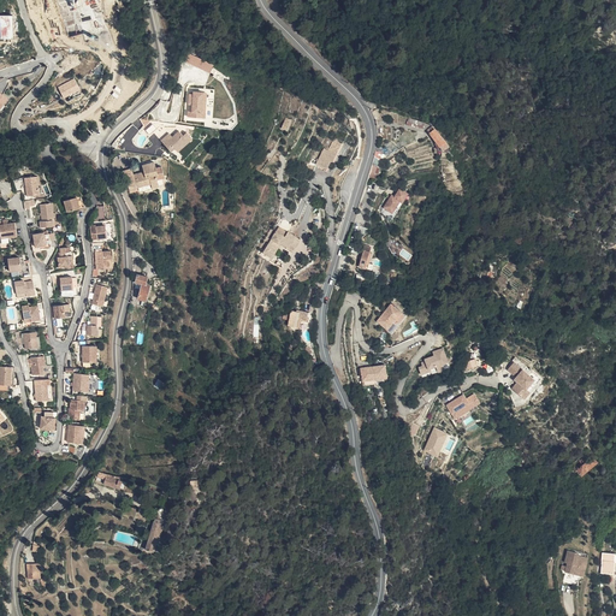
[(0,33),(0,40),(13,39),(12,16),(0,16),(0,33)]
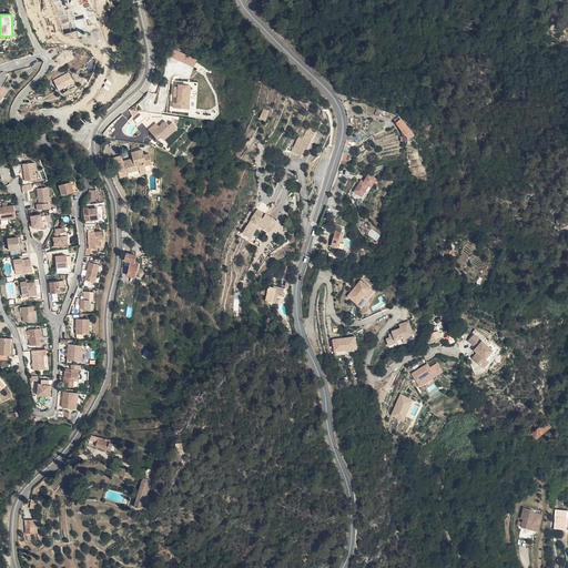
[(169,57),(194,67),(196,59),(172,49),(169,57)]
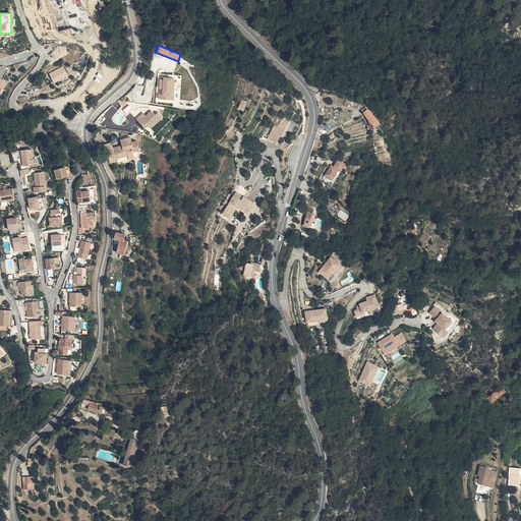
[(49,73),(54,83),(68,76),(63,66),(49,73)]
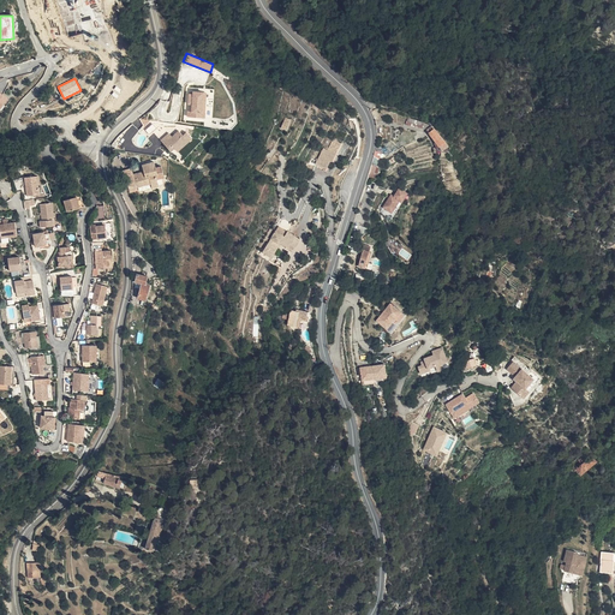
[(206,91),(198,90),(197,94),(193,93),(193,101),(197,101),(197,103),(197,111),(201,111),(201,117),(209,117),(210,112),(209,111),(207,111),(208,97),(206,97),(206,91)]
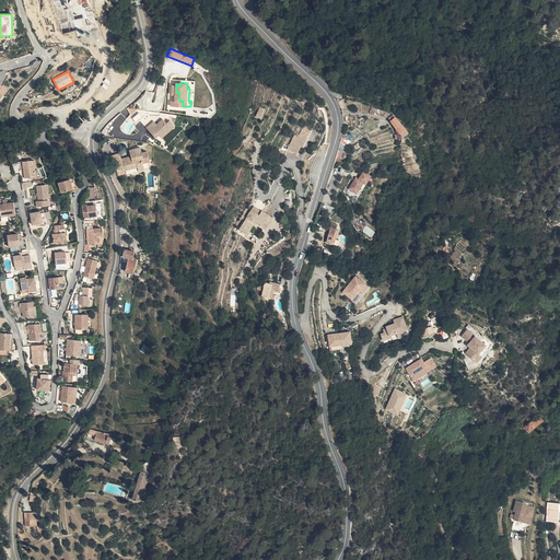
[(255,117),(261,119),(265,109),(259,107),(255,117)]
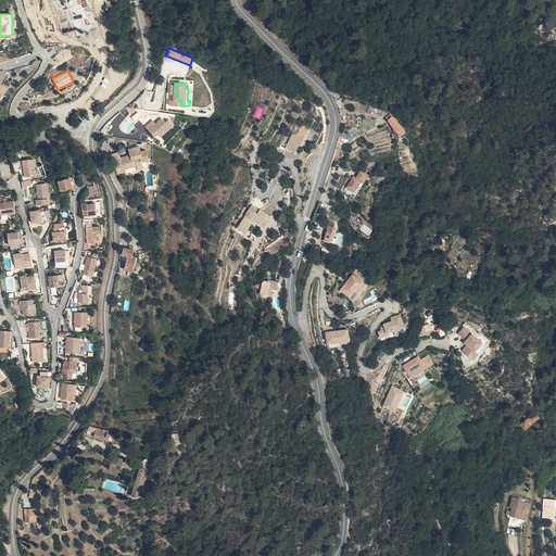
[(381,116),(383,111),(369,106),(367,112),(381,116)]
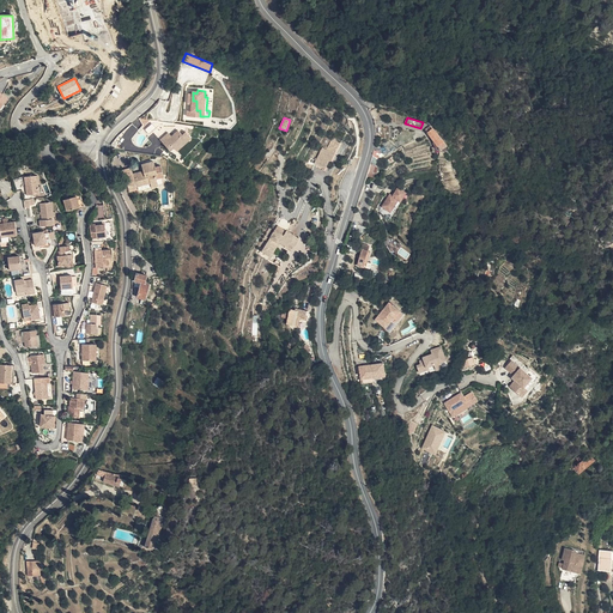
[(155,120),(150,125),(147,127),(155,135),(168,123),(155,120)]
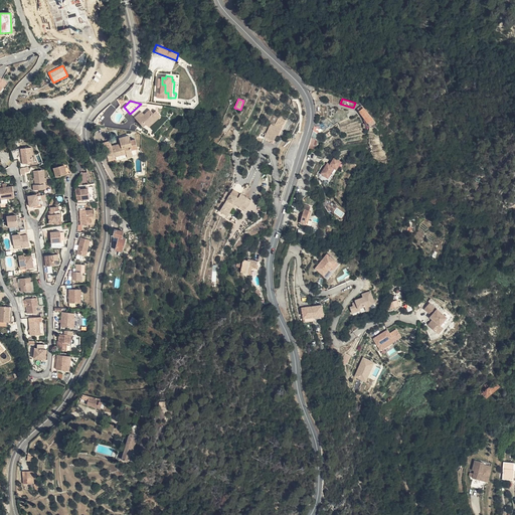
[(79,102),(74,106),(80,112),(86,108),(79,102)]
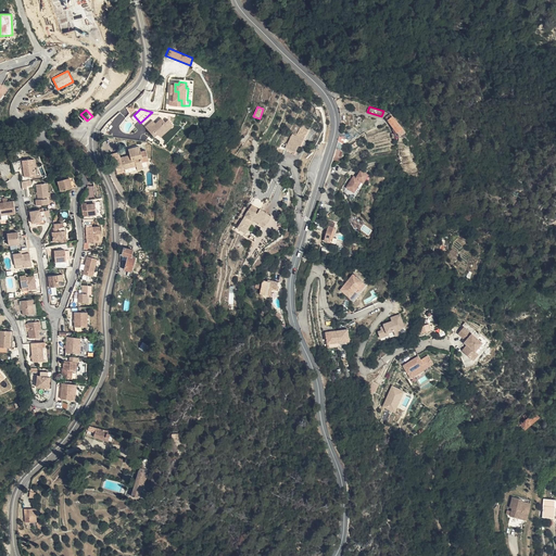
[(396,112),(392,114),(402,126),(402,135),(411,135),(406,124),(396,112)]
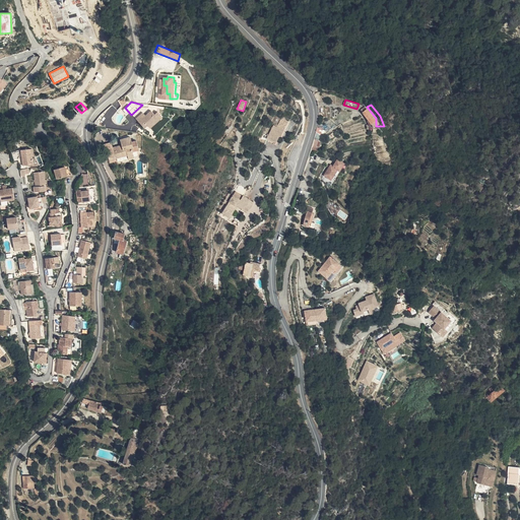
[(150,115),(143,121),(146,125),(150,122),(152,124),(154,127),(164,120),(168,116),(163,111),(159,113),(155,110),(150,115)]
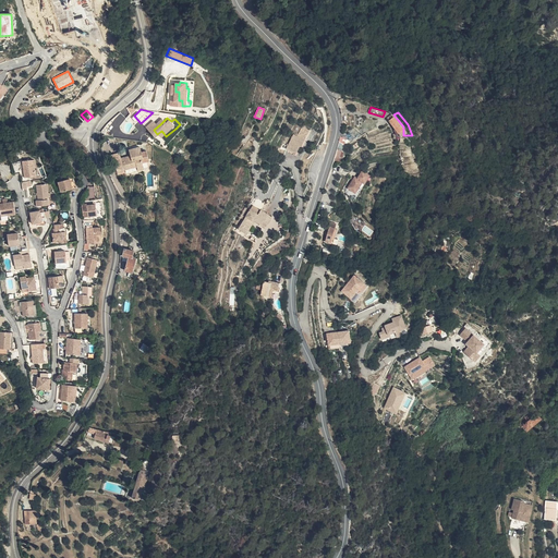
[(154,130),(161,123),(158,120),(150,126),(154,130)]
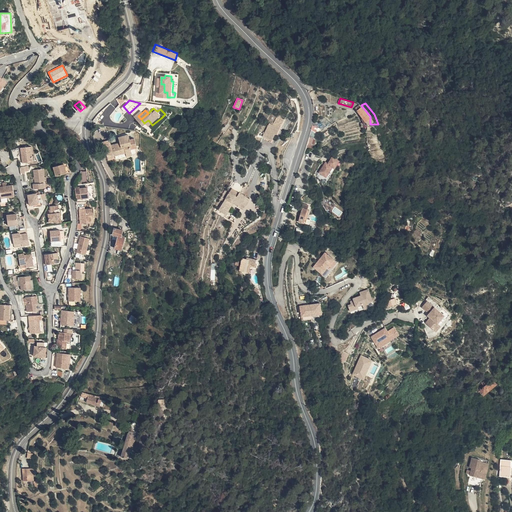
[(270,122),(269,123),(279,128),(285,117),(278,114),(273,123),(270,122)]
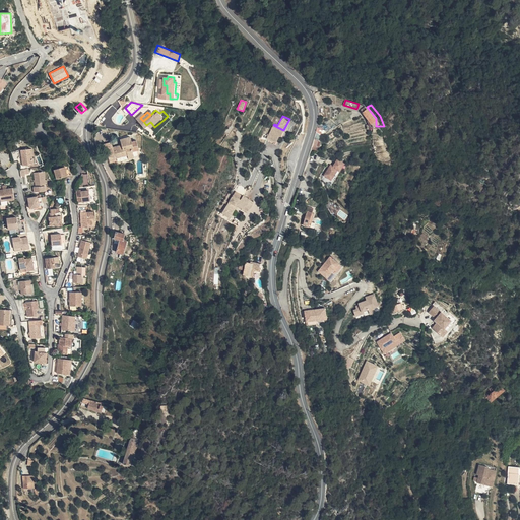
[(273,125),(267,138),(275,143),(279,136),(280,136),(283,130),(273,125)]
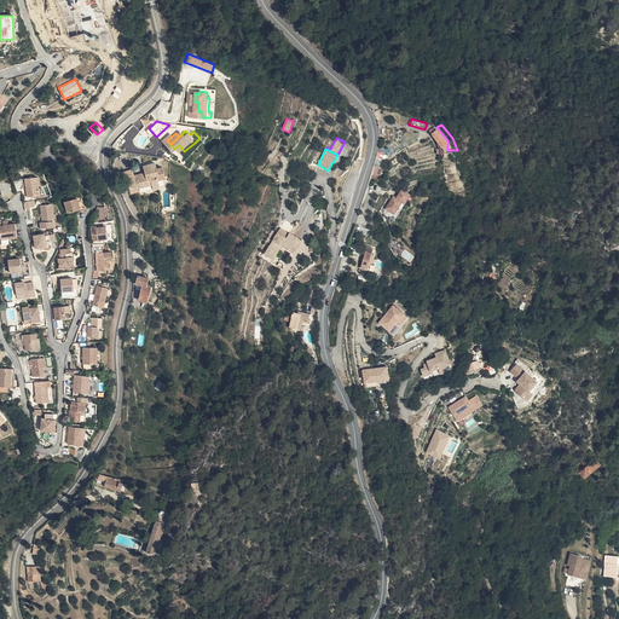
[(169,177),(167,166),(161,167),(158,161),(146,165),(149,172),(138,174),(136,167),(127,169),(131,184),(132,184),(134,192),(142,190),(142,186),(155,184),(156,187),(168,184),(167,178),(169,177)]
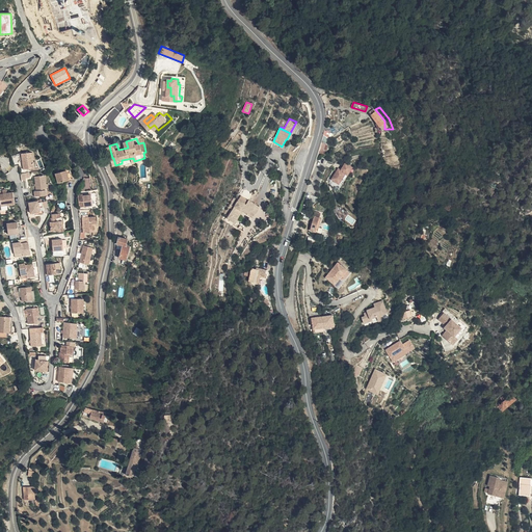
[(37,153),(27,154),(29,167),(34,165),(40,162),(37,153)]
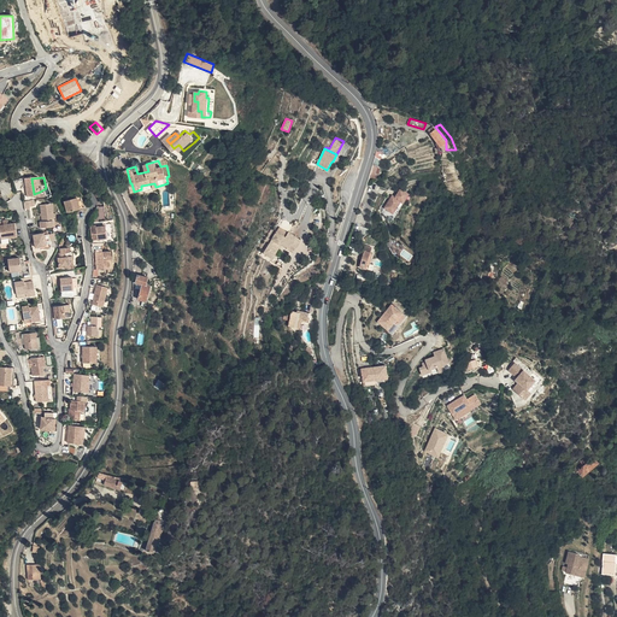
[(382,186),(374,183),(370,197),(377,199),(382,186)]
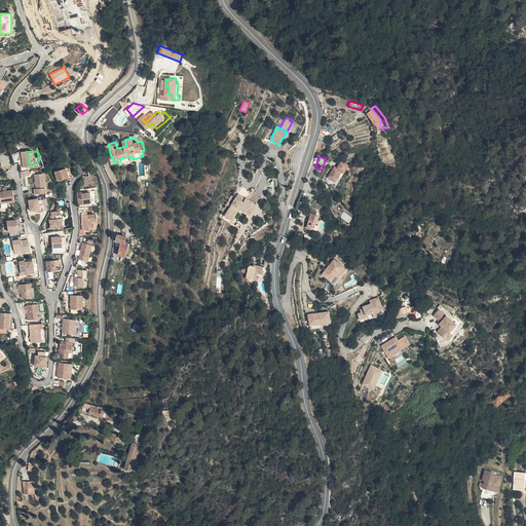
[(341,173),(344,174),(348,164),(340,160),(337,167),(333,165),(327,179),(336,183),(341,173)]
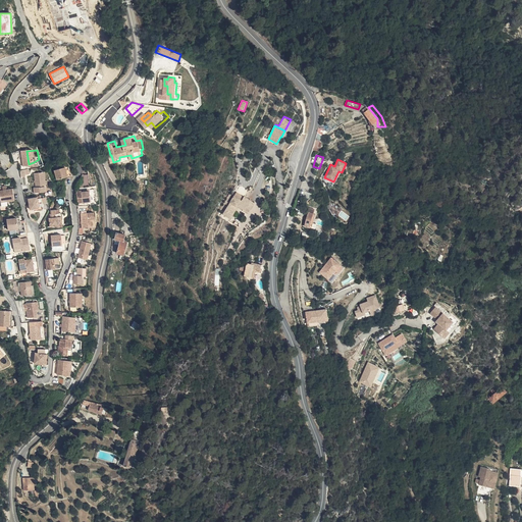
[(77,174),(74,164),(60,169),(62,178),(77,174)]
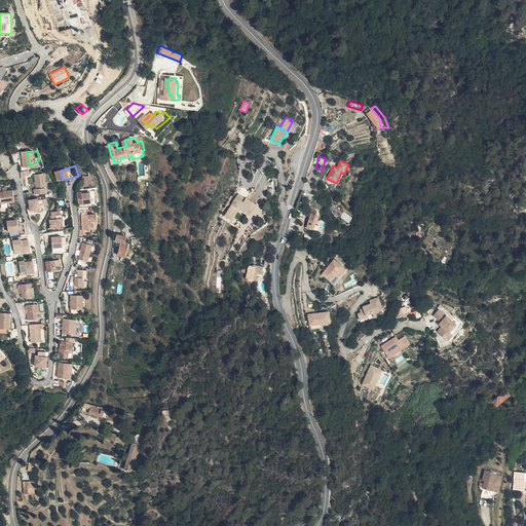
[(49,174),(40,175),(41,189),(40,189),(40,194),(51,192),(50,188),(51,187),(49,174)]
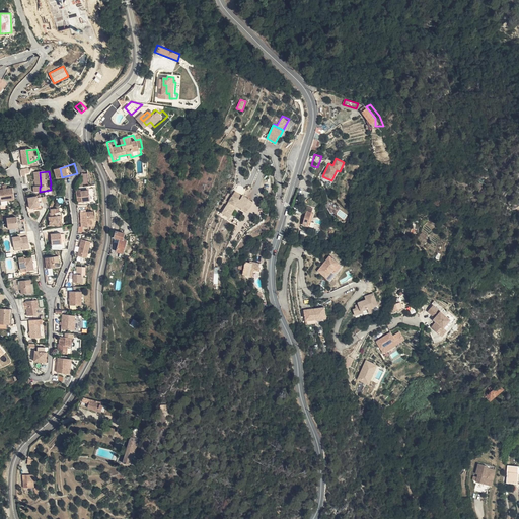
[(236,206),(243,195),(242,195),(246,189),(238,184),(221,213),(227,216),(234,205),(236,206)]
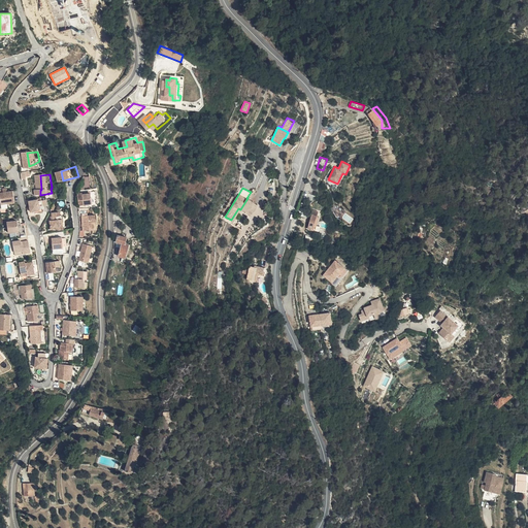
[(86,208),(91,208),(90,205),(99,204),(97,193),(89,194),(89,193),(85,194),(86,208)]
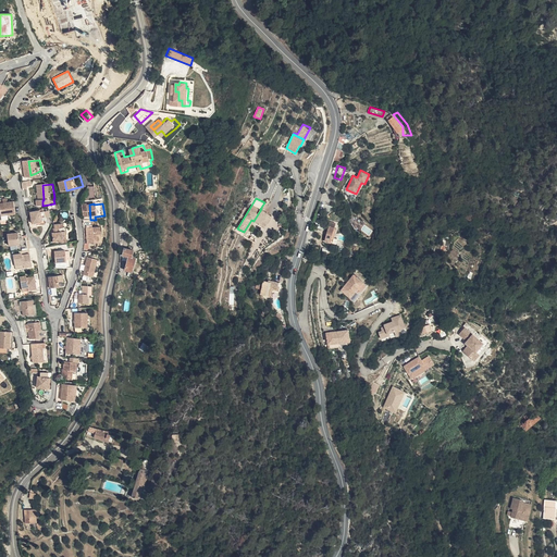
[(15,218),(14,205),(0,206),(0,215),(0,220),(15,218)]
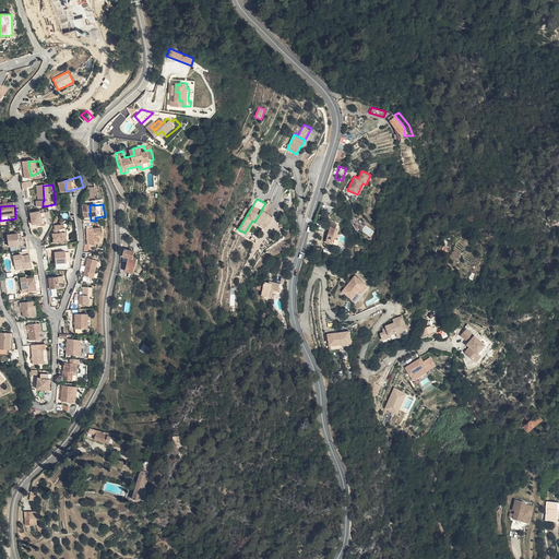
[(51,217),(50,212),(50,211),(46,212),(46,210),(36,212),(39,224),(44,223),(45,226),(54,224),(51,217)]
